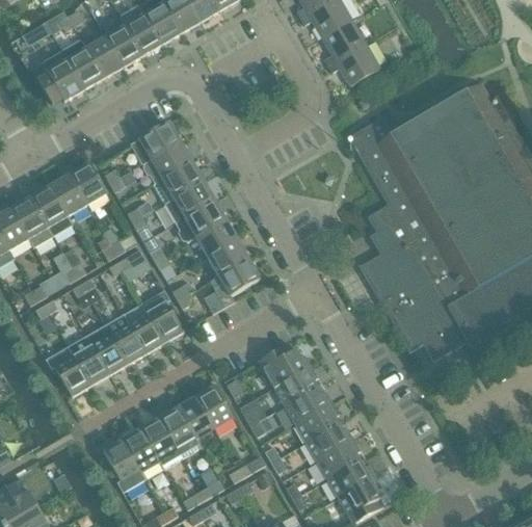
[(148,0),(139,5),(143,12),(161,44),(181,32),(163,1),(162,0),(148,0)]
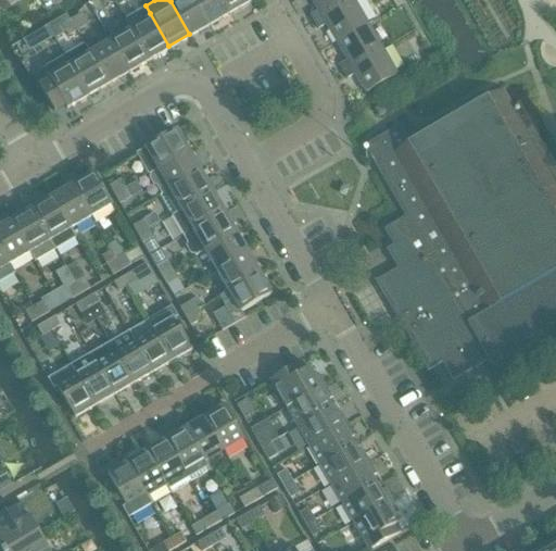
[(169,0),(171,1),(189,34),(209,22),(196,0),(169,0)]
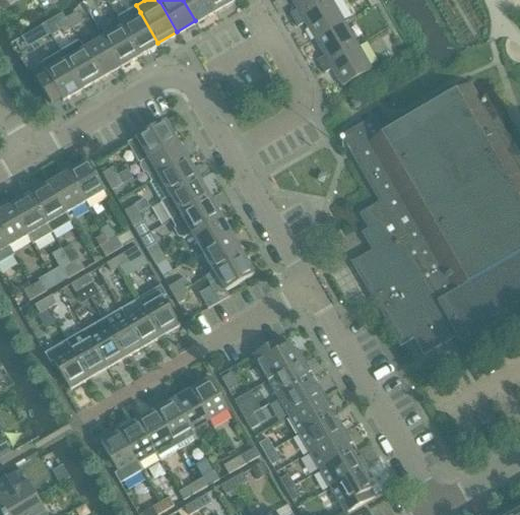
[(183,0),(195,20),(214,9),(208,0),(183,0)]
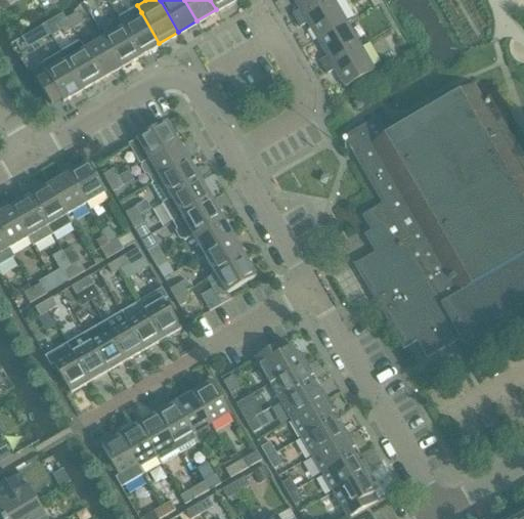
[(210,0),(216,9),(232,0),(210,0)]
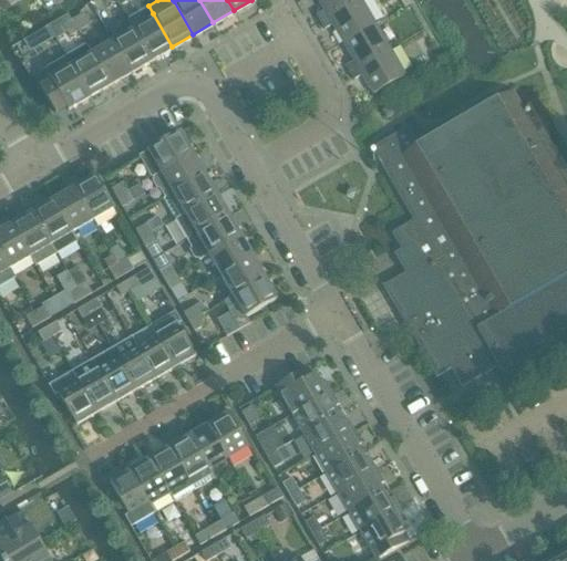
[(318,0),(322,7),(315,12),(319,20),(352,0),(318,0)]
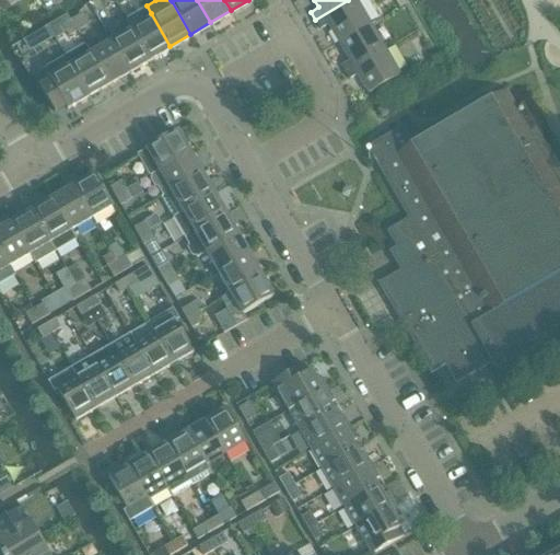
[(348,0),(315,20),(318,26),(327,21),(338,41),(370,22),(358,0),(348,0)]
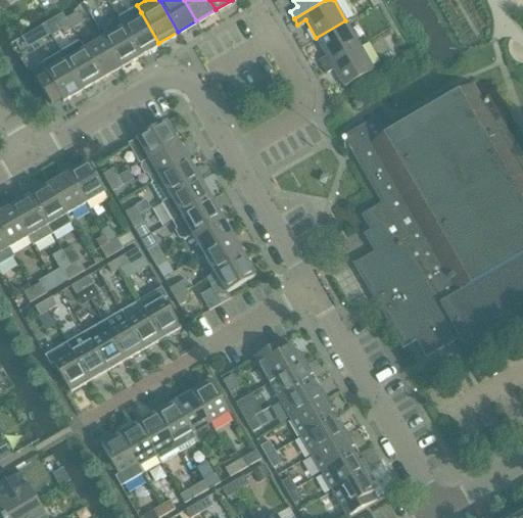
[(137,5),(117,16),(122,24),(139,54),(158,43),(141,12),(137,5)]
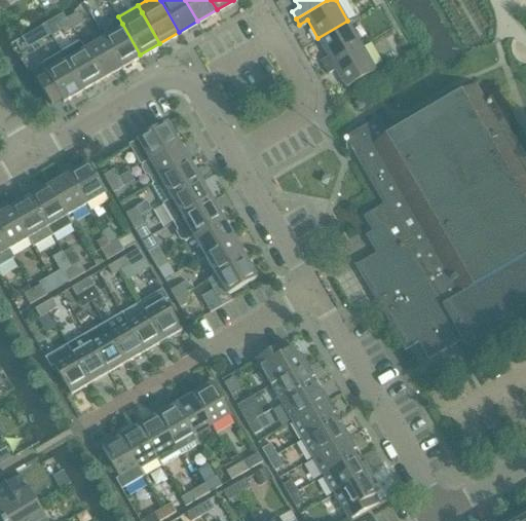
[(74,10),(66,15),(72,25),(79,21),(74,10)]
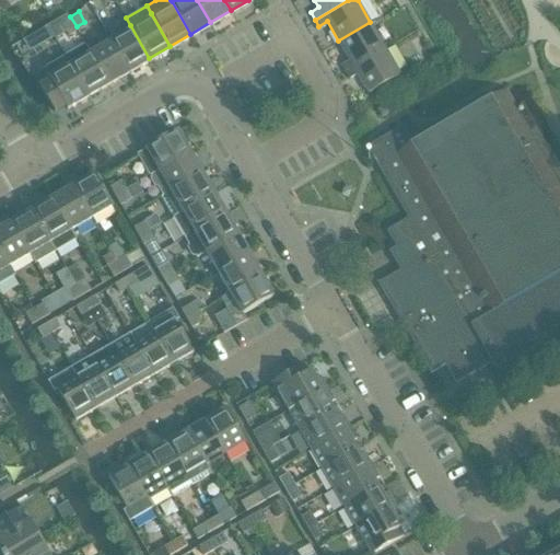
[(70,16),(61,22),(67,32),(77,26),(70,16)]
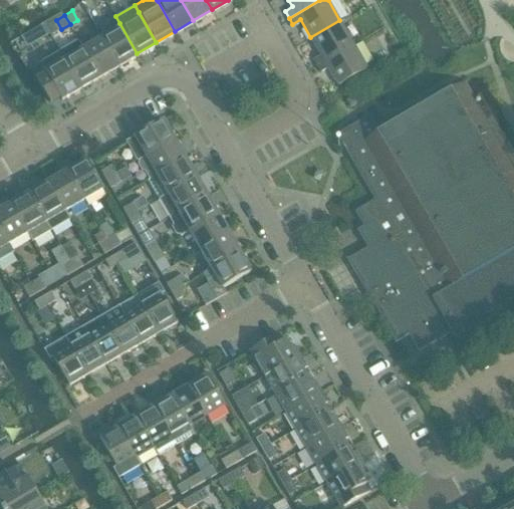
[(43,20),(35,25),(41,36),(50,31),(43,20)]
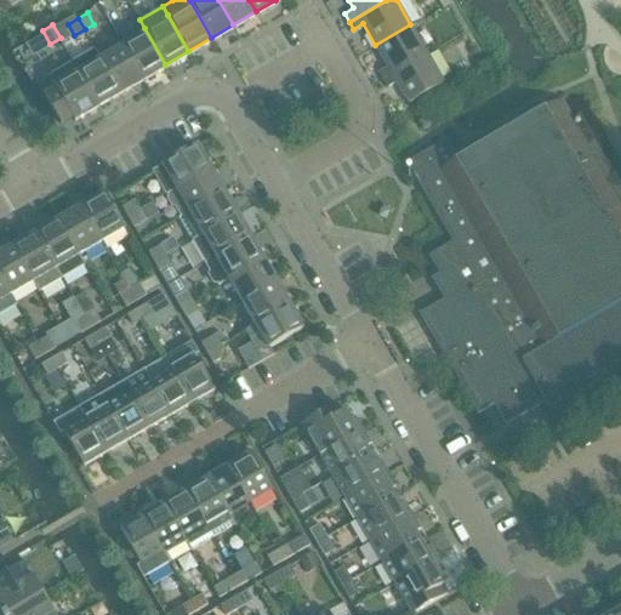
[(410,24),(375,45),(386,63),(376,68),(381,77),(426,51),(410,24)]
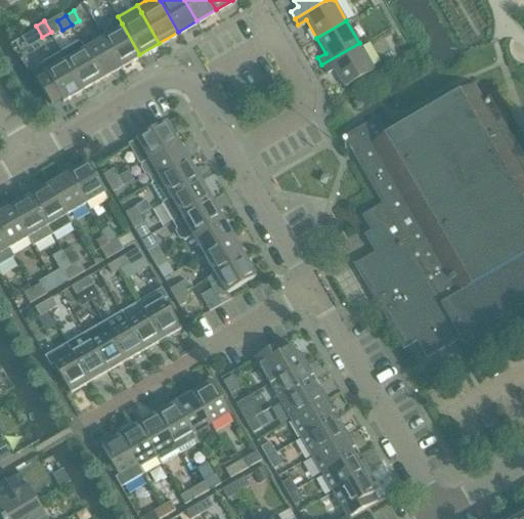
[(122,24),(102,35),(121,66),(139,54),(122,24)]
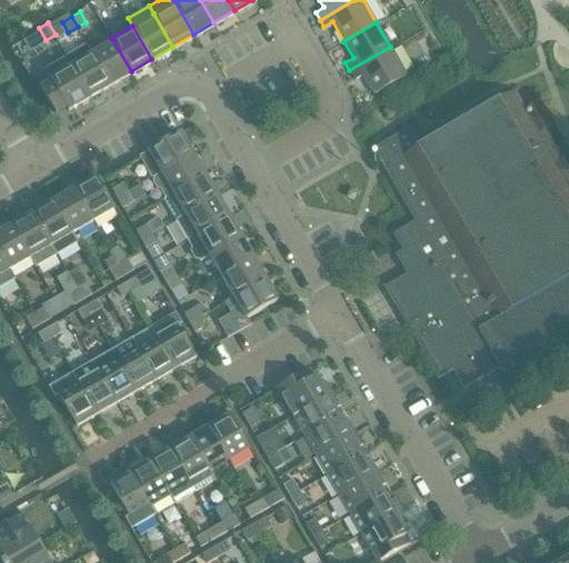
[(111,38),(91,50),(110,82),(131,71),(111,38)]
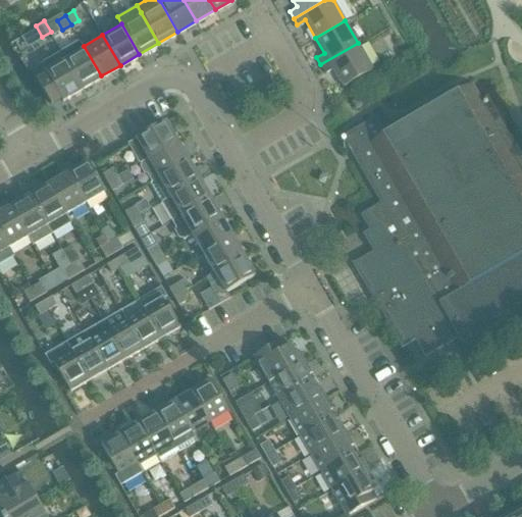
[(79,39),(60,50),(82,87),(101,75),(84,46),(79,39)]
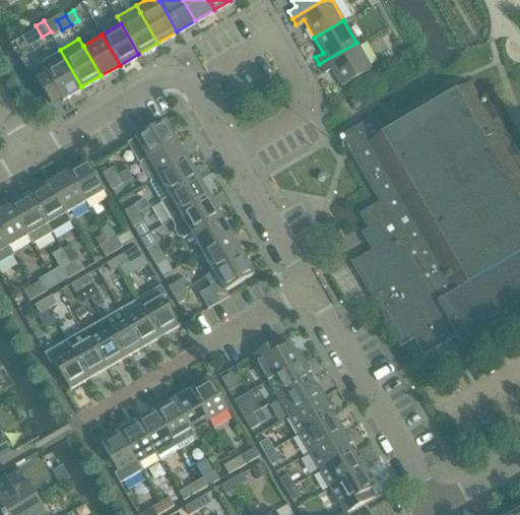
[(356,43),(319,64),(323,70),(330,65),(341,83),(346,80),(360,72),(371,66),(356,43)]
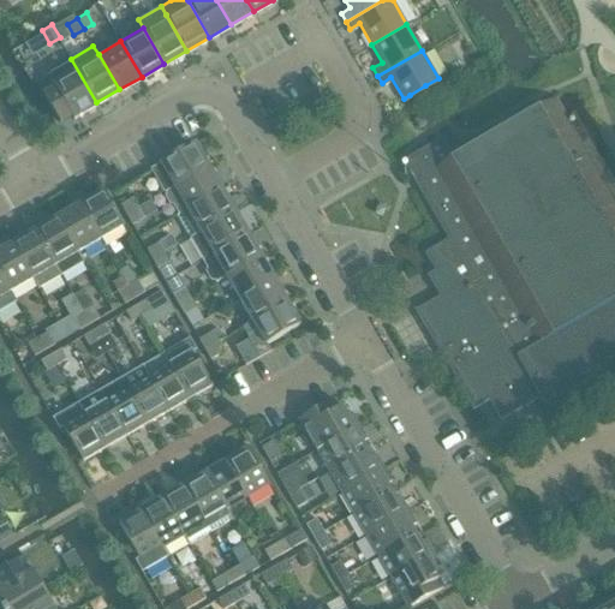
[(54,84),(42,91),(59,120),(71,114),(72,117),(96,102),(71,59),(47,72),(54,84)]
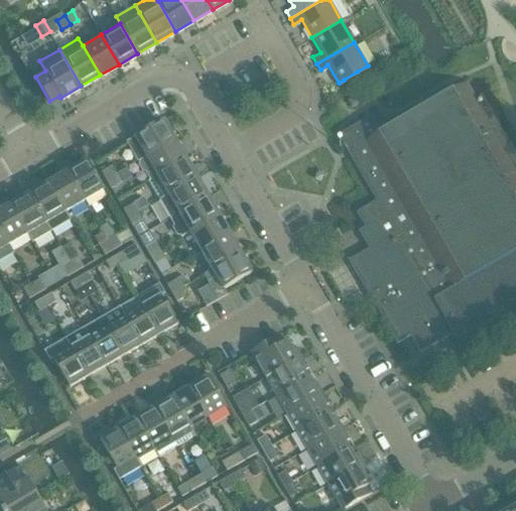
[(475,97),(465,80),(452,87),(448,89),(381,129),(371,113),(369,113),(353,123),(337,132),(338,133),(339,137),(346,147),(375,199),(355,210),(362,221),(367,229),(375,242),(347,258),(367,292),(371,298),(395,342),(399,340),(403,338),(409,334),(419,351),(446,335),(452,331),(462,348),(515,316),(515,152),(481,93),(475,97)]
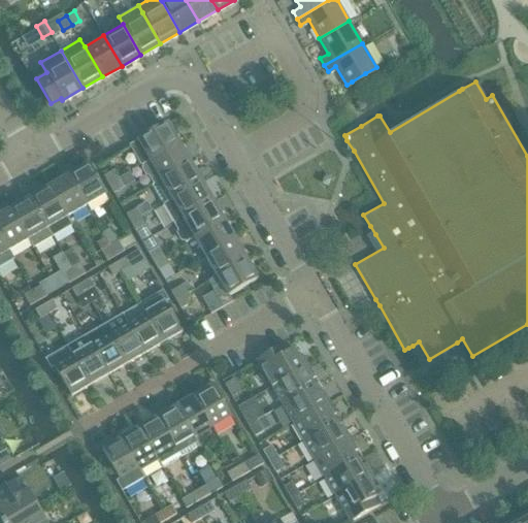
[(361,96),(355,100),(359,106),(365,102),(361,96)]
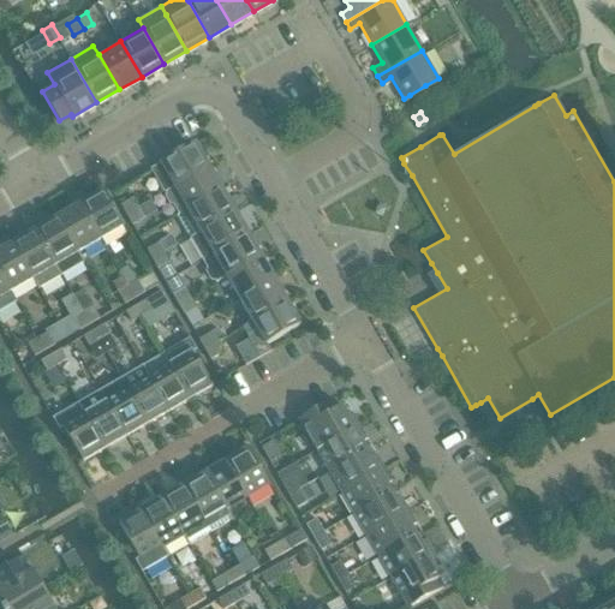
[(159,160),(149,166),(162,189),(165,187),(207,162),(193,139),(159,160)]
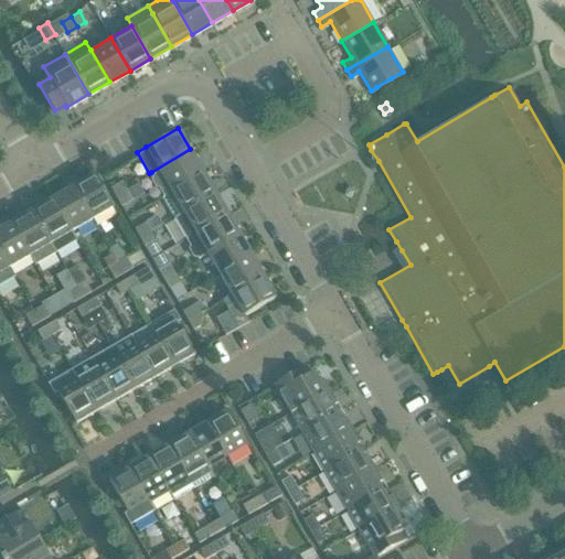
[(190,149),(151,172),(152,174),(151,178),(155,184),(158,185),(163,193),(202,170),(190,149)]
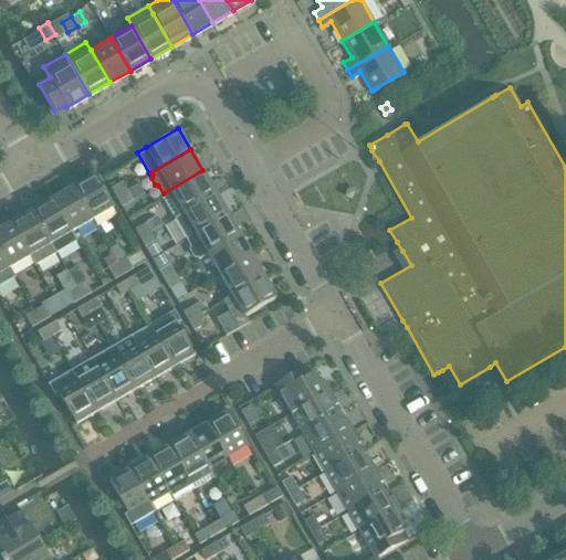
[(164,193),(161,194),(174,215),(215,191),(202,170),(164,193)]
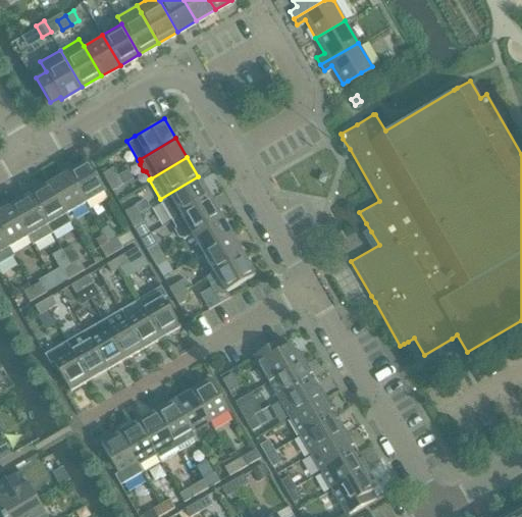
[(87,159),(67,170),(85,200),(104,189),(95,174),(89,163),(87,159)]
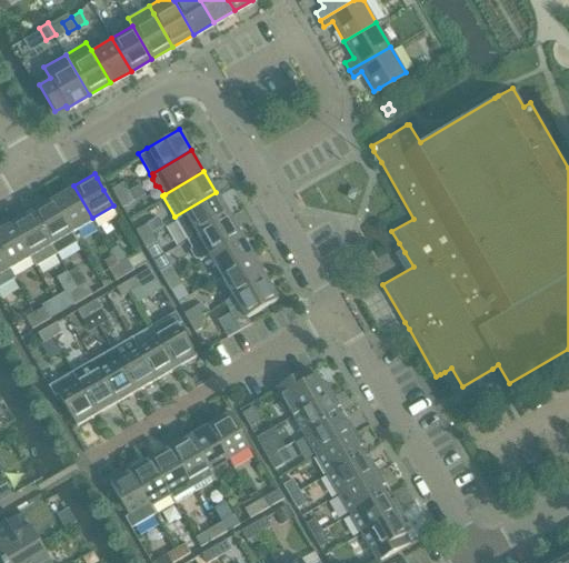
[(120,180),(110,187),(116,195),(126,189),(120,180)]
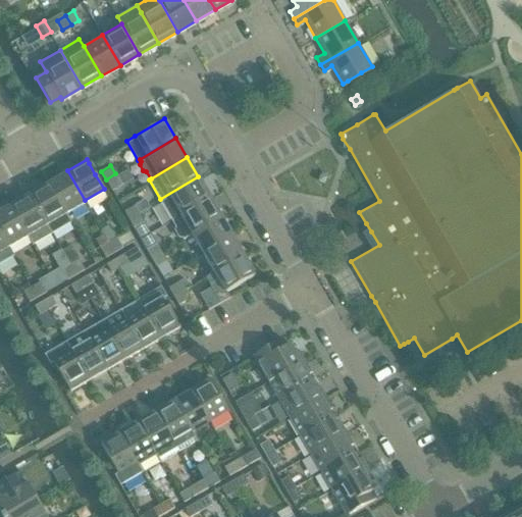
[(67,170),(48,182),(65,211),(85,200),(67,170)]
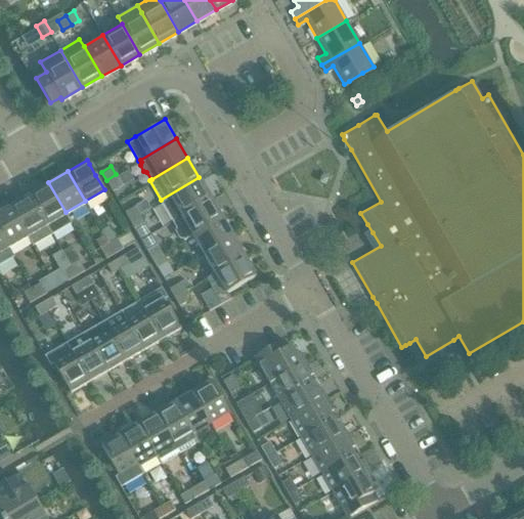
[(116,174),(106,180),(112,188),(121,182),(116,174)]
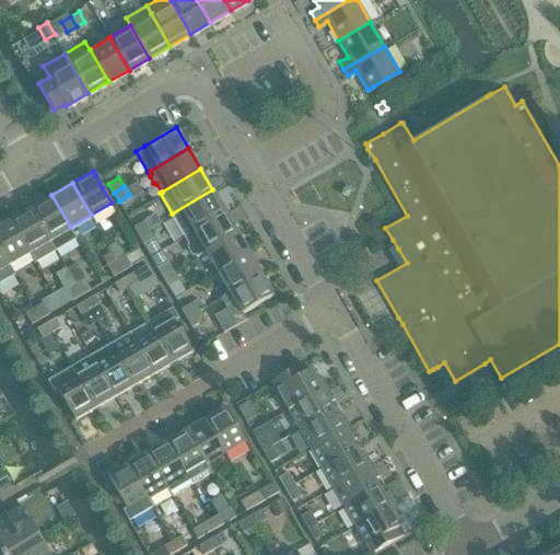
[(212,189),(172,214),(184,234),(224,210),(212,189)]
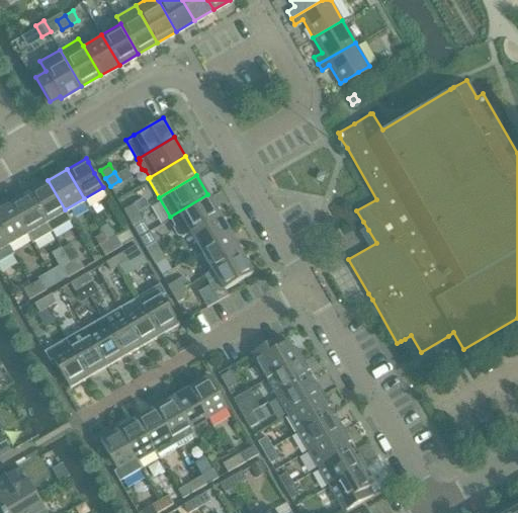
[(48,180),(28,191),(51,230),(70,219),(65,209),(48,180)]
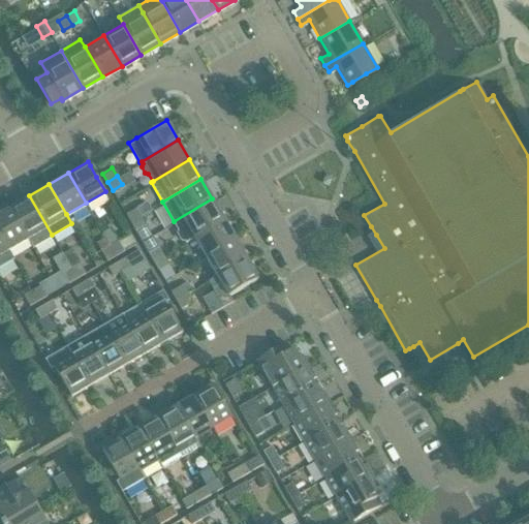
[(29,195),(10,207),(28,237),(33,246),(52,235),(29,195)]
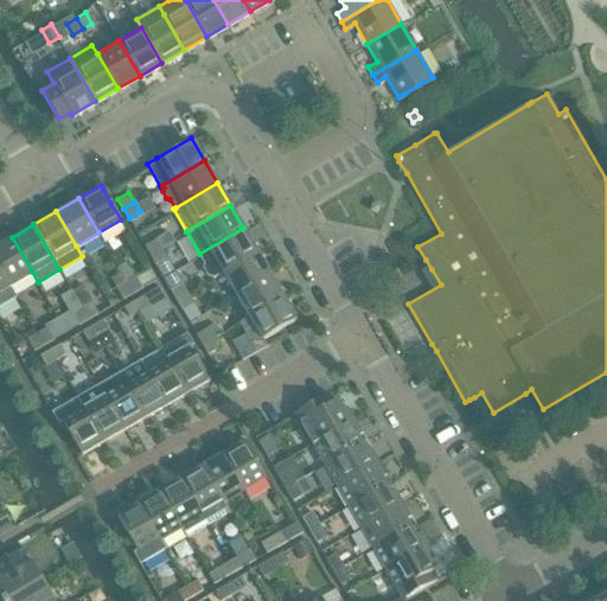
[(243,228),(199,254),(204,263),(203,267),(208,273),(211,273),(212,276),(222,270),(256,250),(243,228)]
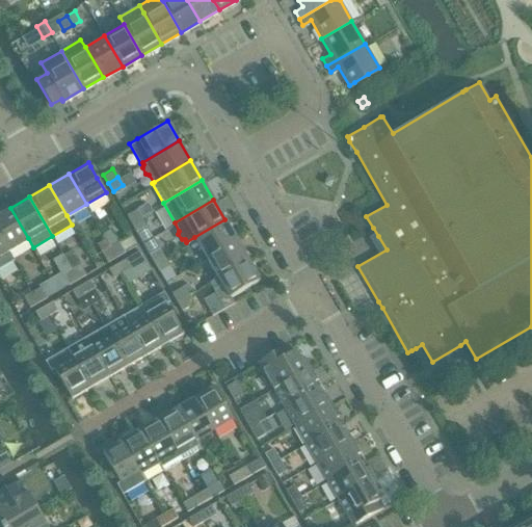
[(10,208),(0,213),(0,235),(8,249),(28,238),(10,208)]
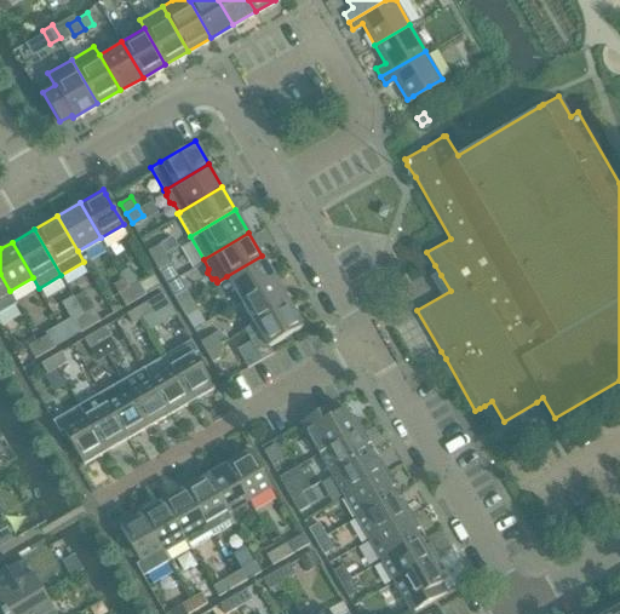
[(158,242),(147,248),(151,258),(164,252),(158,242)]
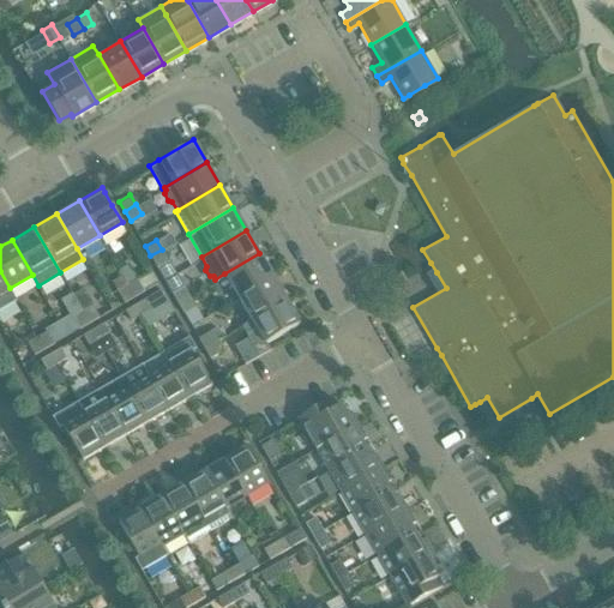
[(162,250),(150,256),(156,265),(168,259),(162,250)]
